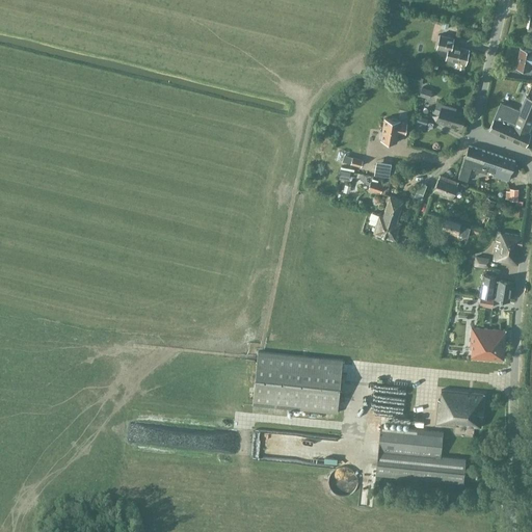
[(442,23),(435,22),(433,28),(441,30),(442,23)]
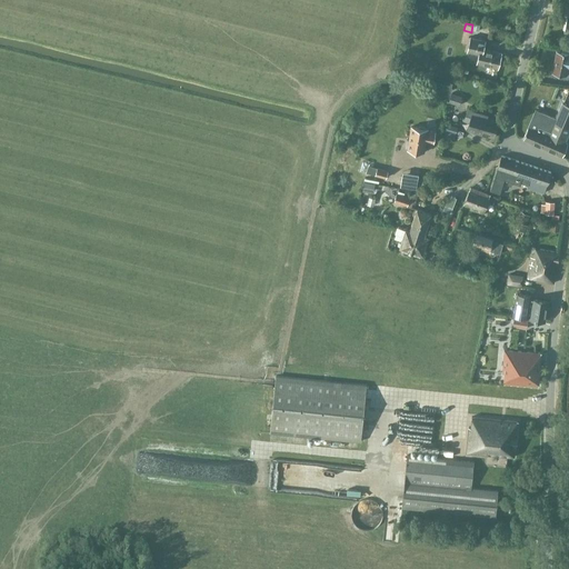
[(467,52),(478,55),(476,63),(498,69),(502,52),(483,49),(485,40),(470,37),(467,52)]
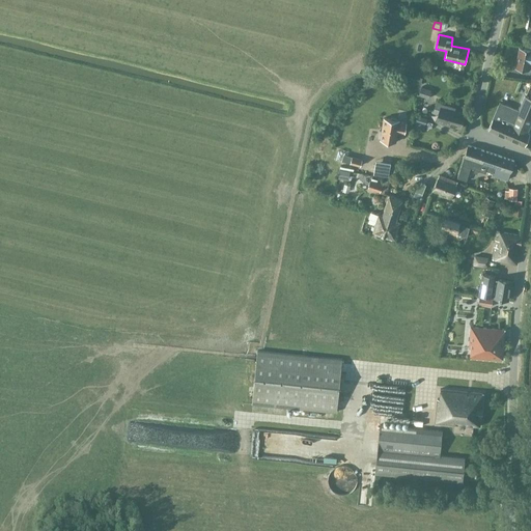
[(530,68),(530,50),(520,49),(516,66),(530,68)]
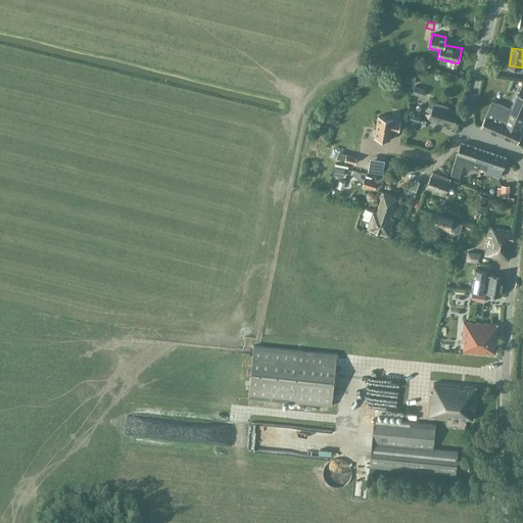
[(425,89),(415,86),(412,94),(422,97),(425,89)]
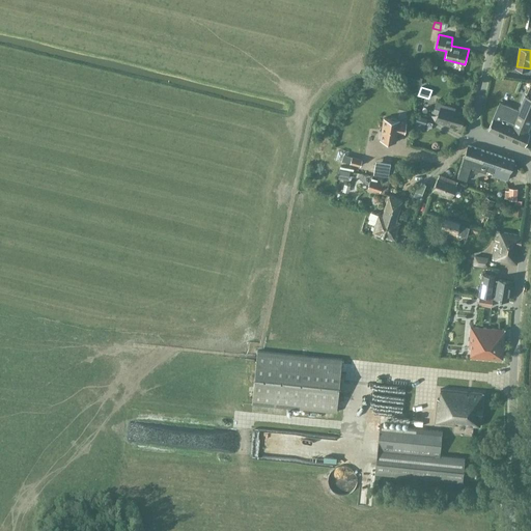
[(487,130),(487,131),(525,146),(529,135),(528,134),(527,134),(530,122),(530,99),(525,96),(520,108),(519,108),(518,110),(519,110),(519,111),(500,103),(487,130)]
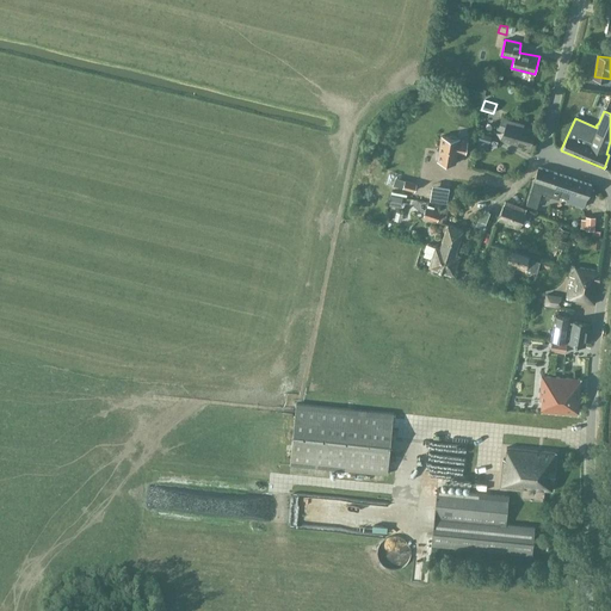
[(535,130),(523,127),(524,124),(501,117),(498,130),(504,133),(503,139),(530,147),(535,130)]
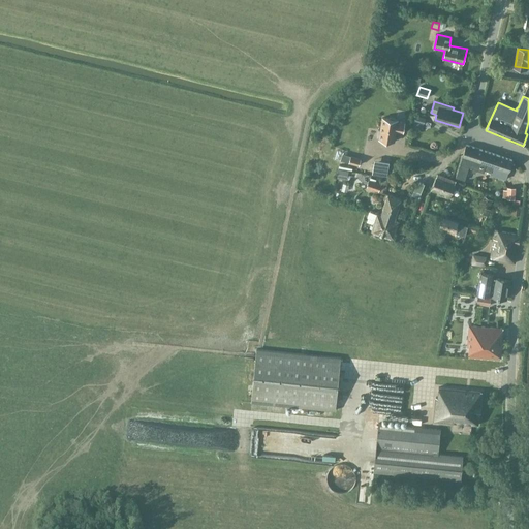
[(426,118),(415,115),(412,126),(423,129),(426,118)]
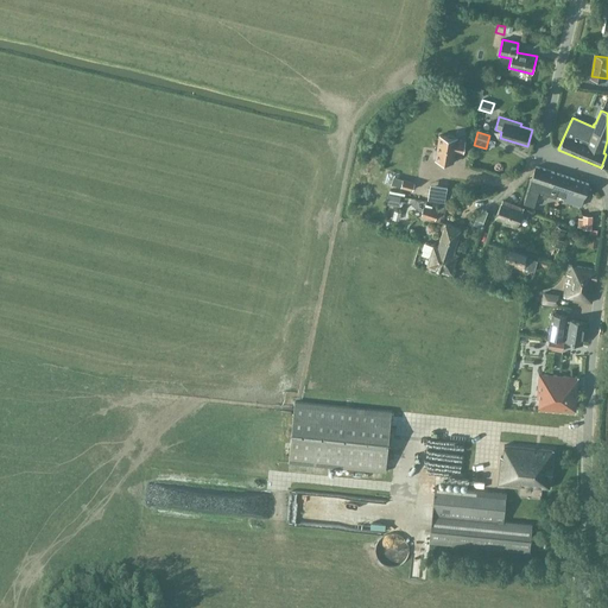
[(457,138),(438,134),(435,160),(454,163),(456,152),(463,153),(466,140),(457,139),(457,138)]
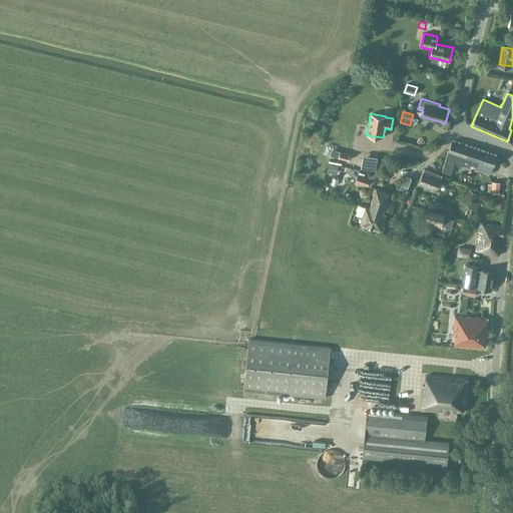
[(496,155),(452,140),(448,152),(443,168),(442,172),(450,175),(455,162),(458,163),(457,166),(461,168),(462,165),(469,167),(470,165),(476,167),(475,169),(489,174),(492,165),(496,155)]
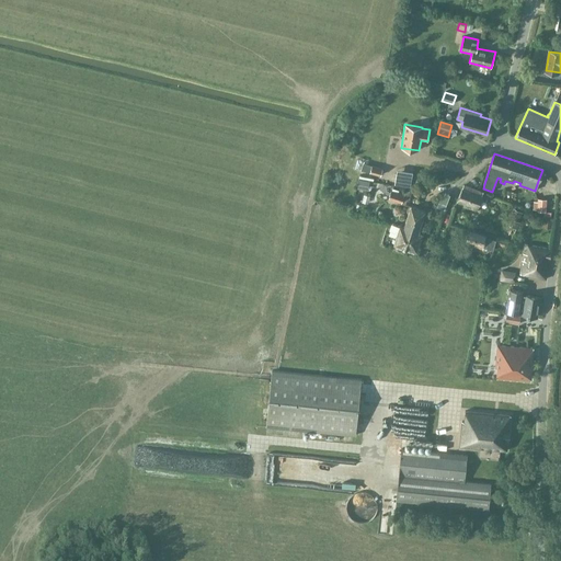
[(382,169),(371,165),(369,173),(380,176),(382,169)]
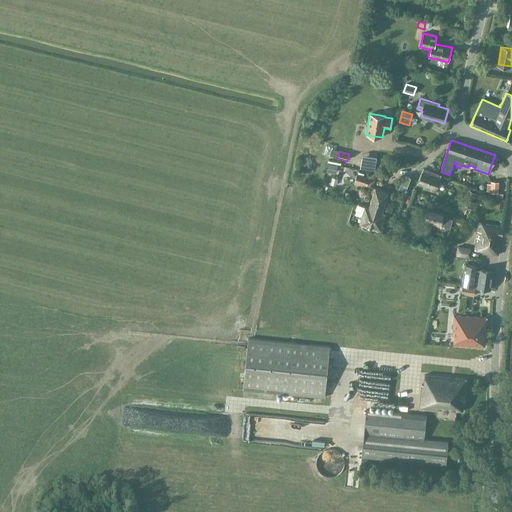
[(377,158),(362,155),(360,168),(375,171),(377,158)]
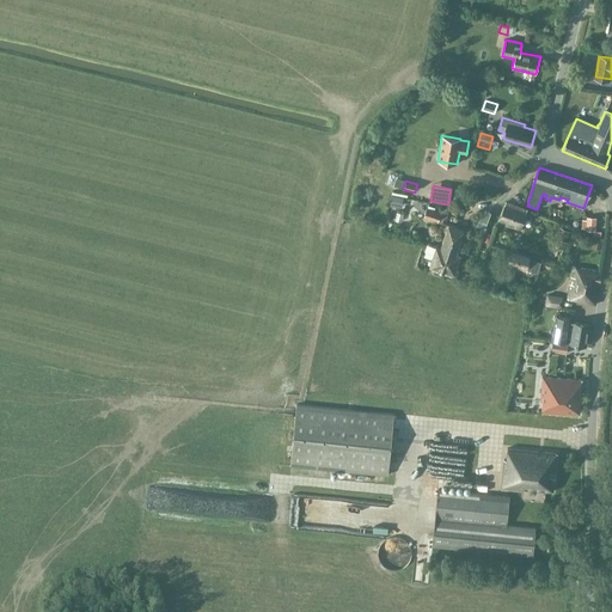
[(527,209),(506,201),(500,218),(521,226),(527,209)]
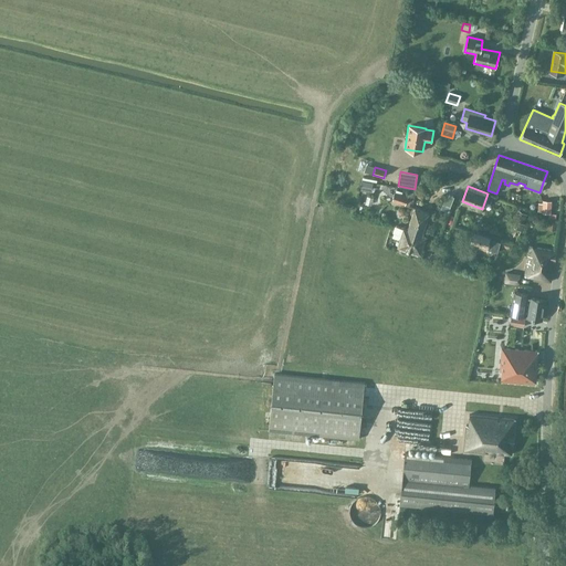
[(394,191),(391,199),(409,205),(410,201),(412,202),(415,194),(409,191),(407,196),(394,191)]
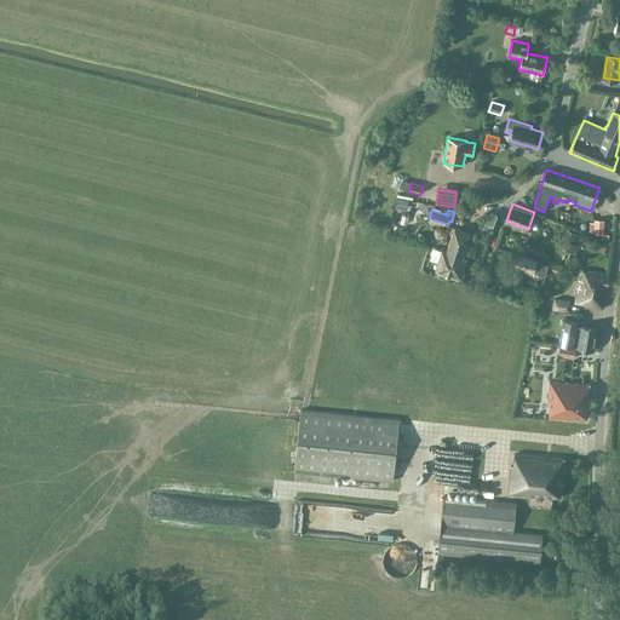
[(463,257),(470,233),(455,228),(449,246),(445,245),(442,250),(434,247),(431,254),(440,257),(436,269),(460,276),(466,258),(463,257)]
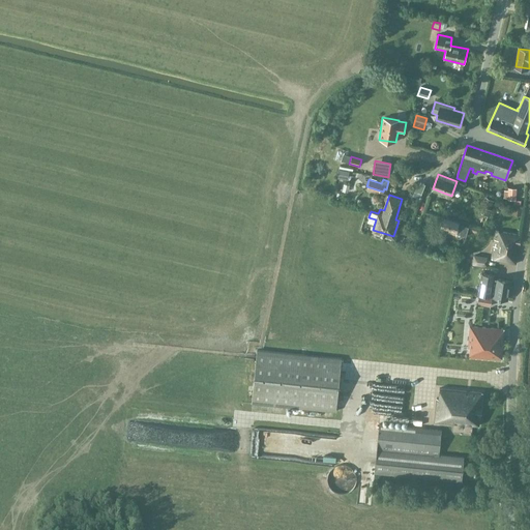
[(494,201),(486,197),(481,206),(483,207),(480,212),(488,216),(491,210),(490,209),(494,201)]
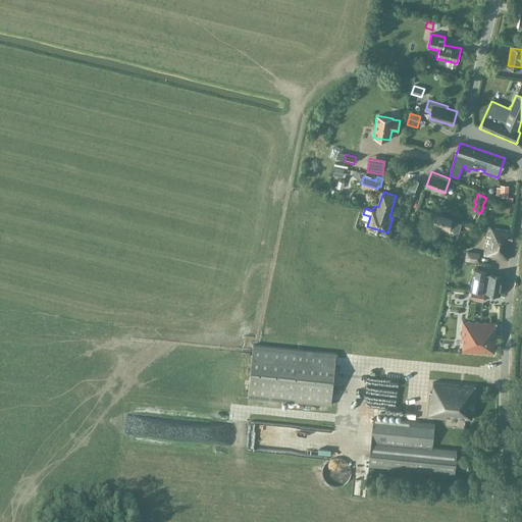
[(454,219),(454,218),(436,213),(433,222),(442,225),(441,227),(451,230),(451,228),(460,230),(462,222),(454,219)]
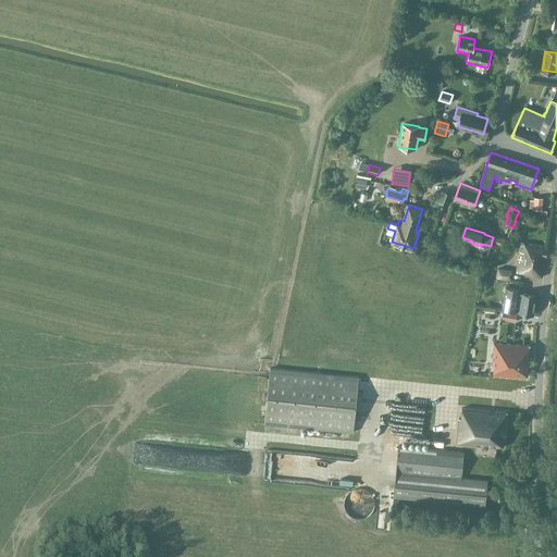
[(505,240),(496,237),(494,244),(503,246),(505,240)]
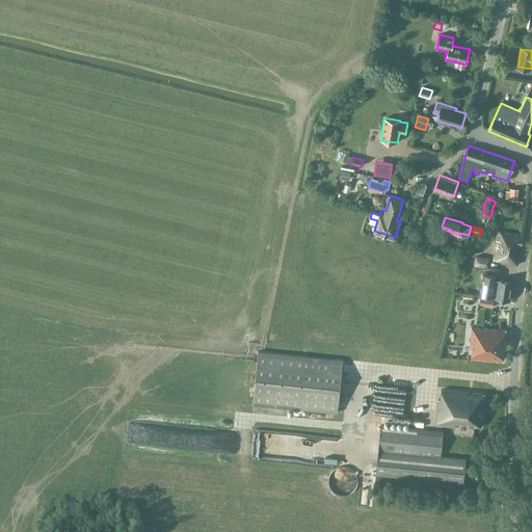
[(517,265),(522,236),(499,232),(494,261),(517,265)]
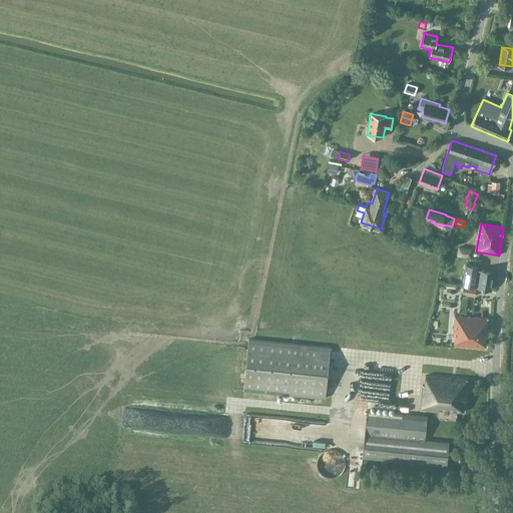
[(471,248),(458,246),(456,257),(470,259),(471,248)]
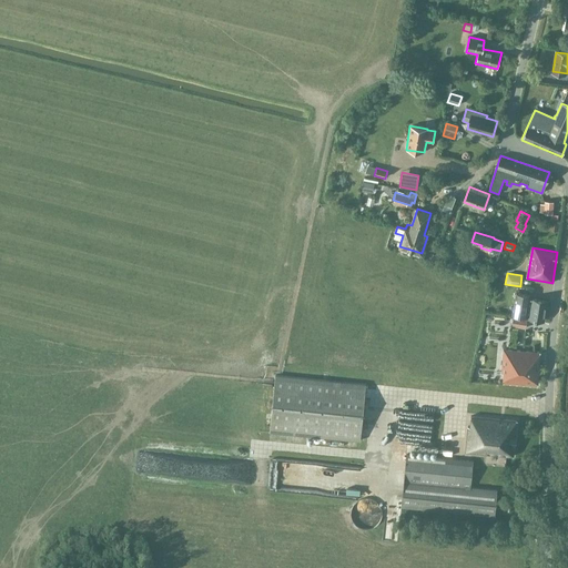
[(530,295),(515,293),(511,316),(544,322),(547,301),(530,297),(530,295)]
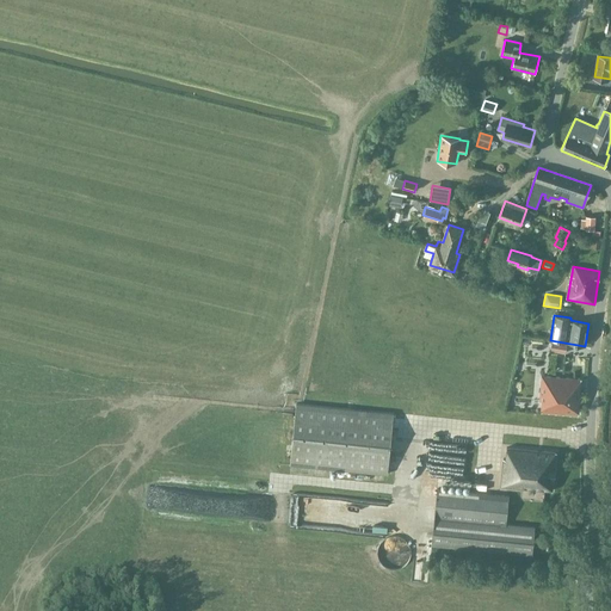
[(566,344),(551,341),(549,352),(565,355),(566,344)]
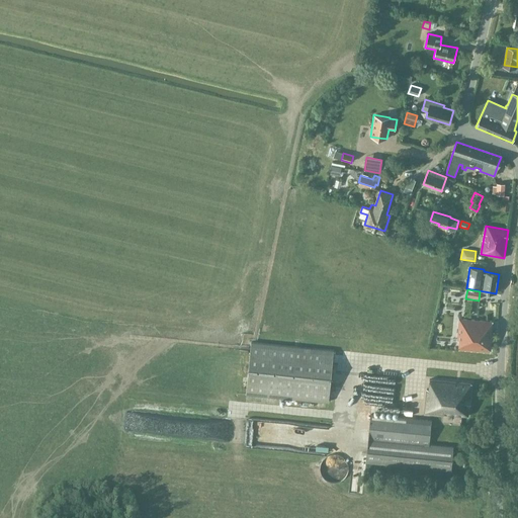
[(493,321),(458,318),(456,340),(458,340),(458,349),(490,351),(493,321)]
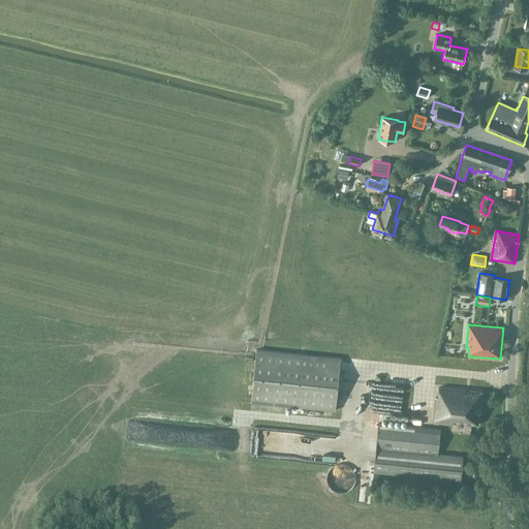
[(335,411),(340,358),(256,349),(250,402),(335,411)]
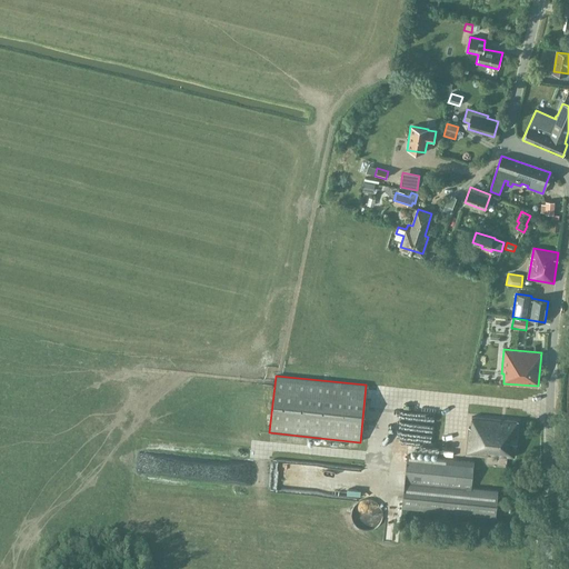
[(518,420),(471,416),(470,428),(468,428),(466,453),(513,458),(518,420)]
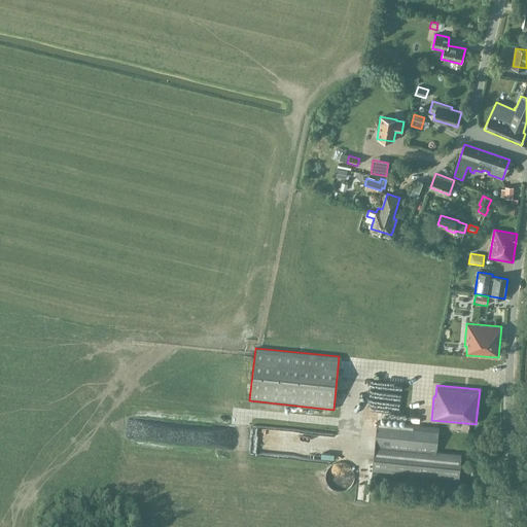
[(436,452),(438,427),(377,421),(372,471),(459,480),(461,454),(436,452)]
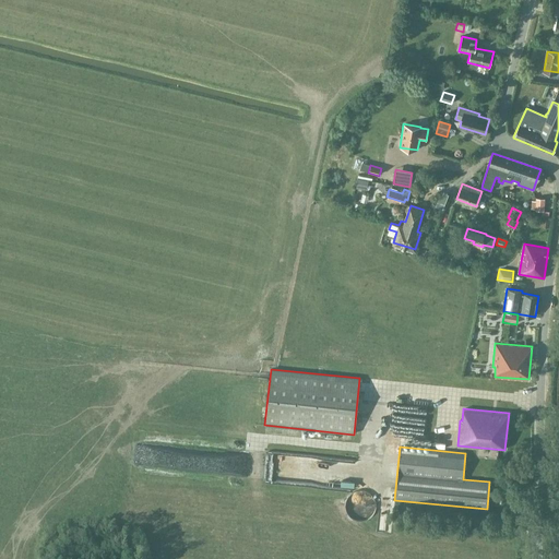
[(363,490),(359,490),(356,490),(353,492),(351,494),(348,496),(346,498),(346,500),(345,503),(345,506),(345,508),(345,510),(346,512),(347,514),(348,515),(351,518),(353,519),(355,520),(358,521),(361,521),(365,521),(367,520),(369,518),(371,516),(373,513),(375,511),(376,508),(376,506),(376,502),(375,499),(373,497),(371,495),(369,494),(366,491),(363,490)]
